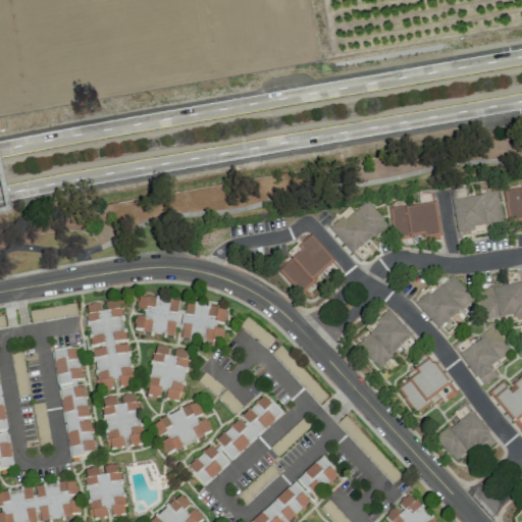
[(521,222),(521,188),(503,192),(508,225),(521,222)]
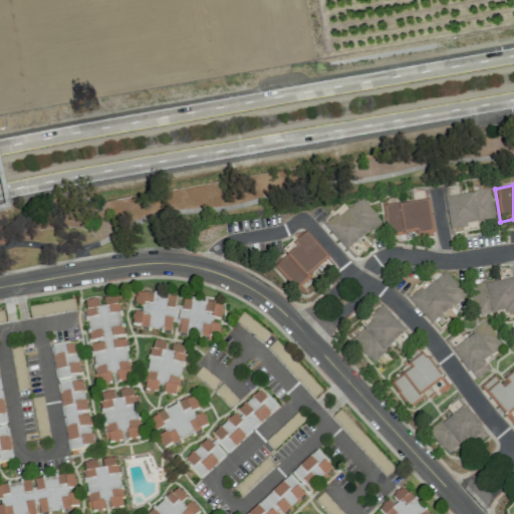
[(445,197),(450,231),(467,228),(466,223),(494,219),(490,190),(445,197)]
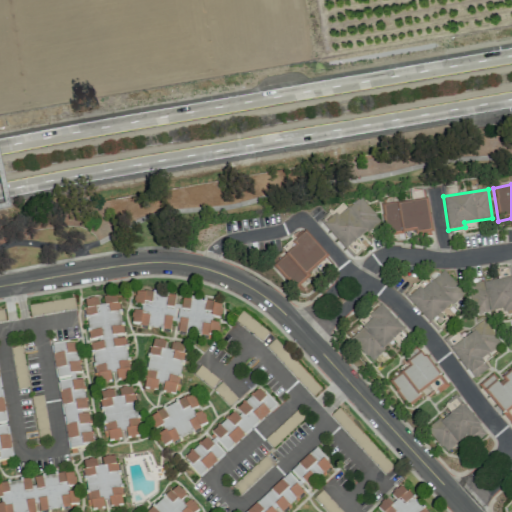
[(324,226),(352,258),(363,248),(357,241),(380,220),(358,195),(324,226)]
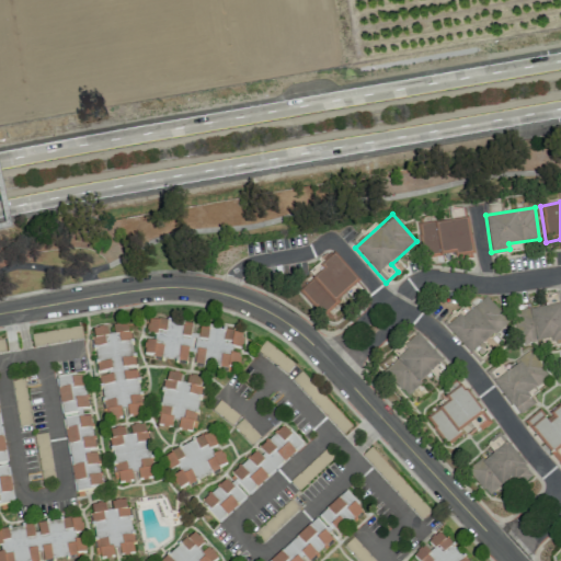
[(472,251),(467,217),(420,225),(425,259),(472,251)]
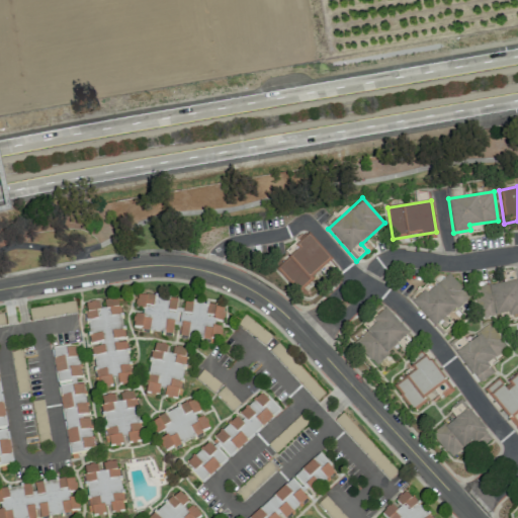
[(332,262),(307,232),(285,250),(290,256),(275,269),(296,293),(332,262)]
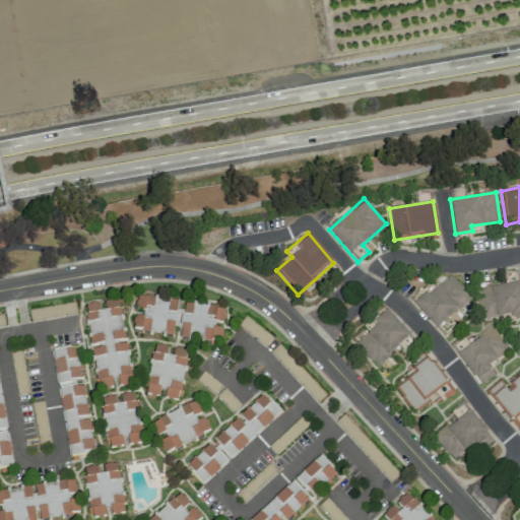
[(436,287),(433,283),(412,303),(443,337),(455,326),(448,319),(471,298),(450,274),(436,287)]
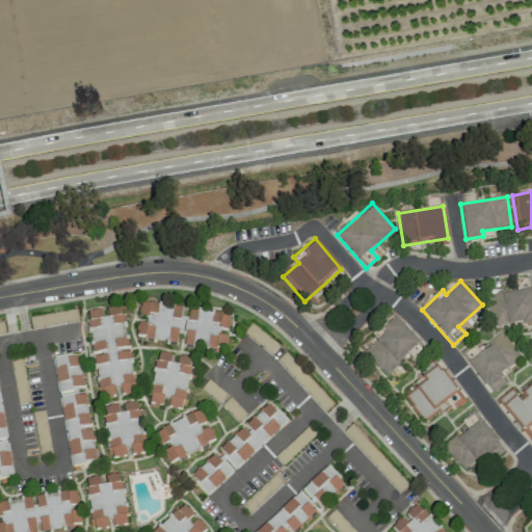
[(531,325),(531,287),(485,296),(490,319),(499,318),(500,325),(522,320),(524,327),(531,325)]
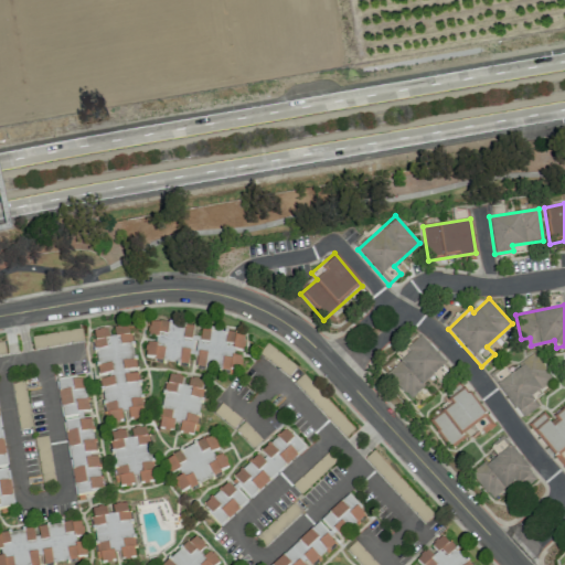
[(245,337),(201,329),(200,338),(191,337),(193,328),(149,320),(146,340),(147,340),(144,359),(188,366),(189,356),(196,358),(194,366),(237,374),(240,358),(233,356),(234,350),(242,352),(245,337)]
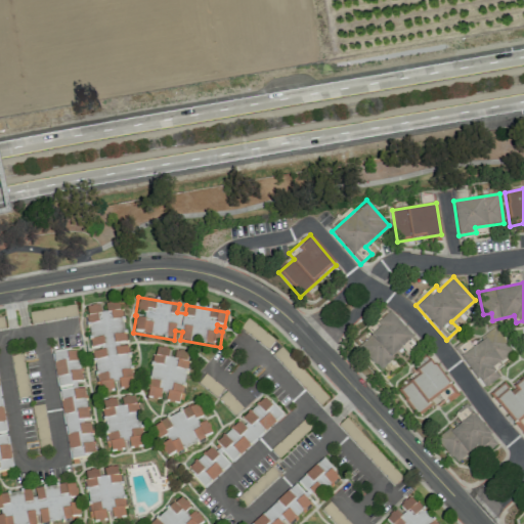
[(85,307),(97,393),(117,390),(133,387),(127,344),(126,344),(120,302),(101,304),(101,305),(85,307)]
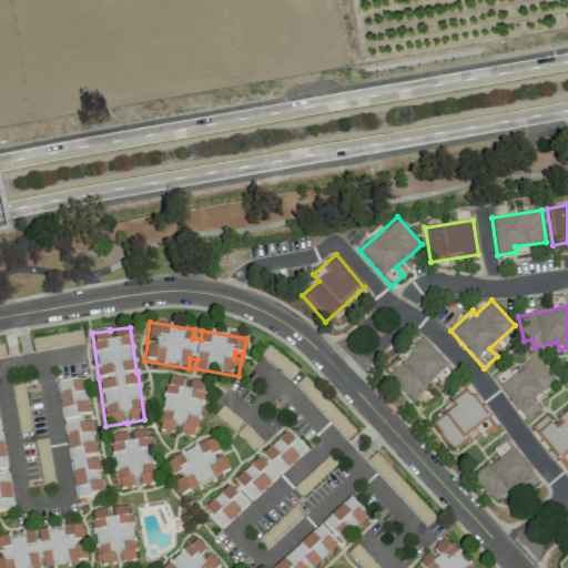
[(448,365),(422,338),(407,352),(411,355),(387,377),(411,402),(448,365)]
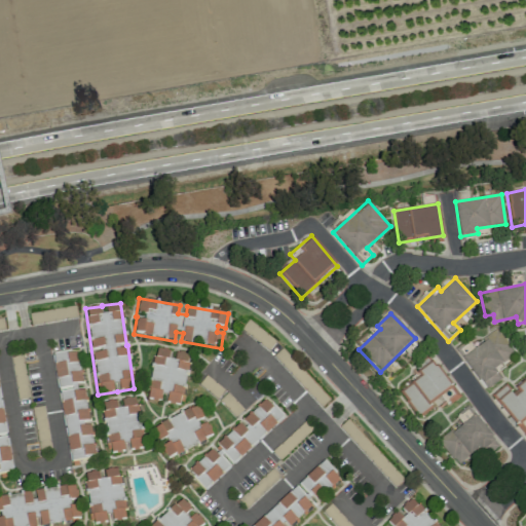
[(486,390),(501,379),(494,369),(516,353),(498,330),(461,357),(486,390)]
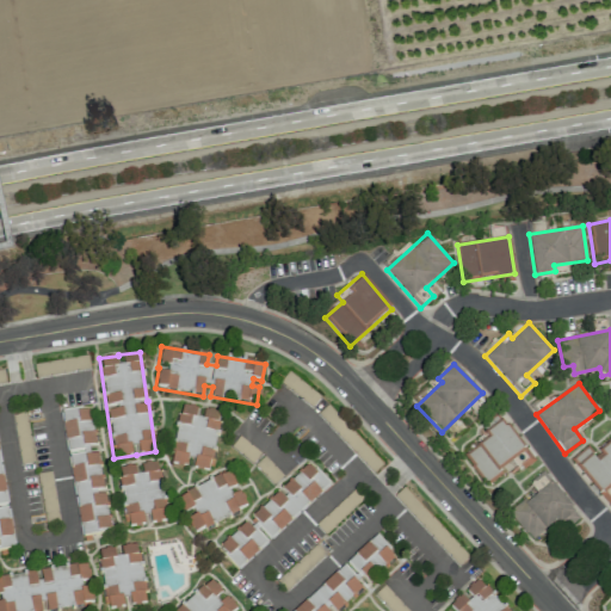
[(171,464),(190,467),(190,468),(211,470),(220,412),(201,409),(201,407),(179,405),(171,464)]
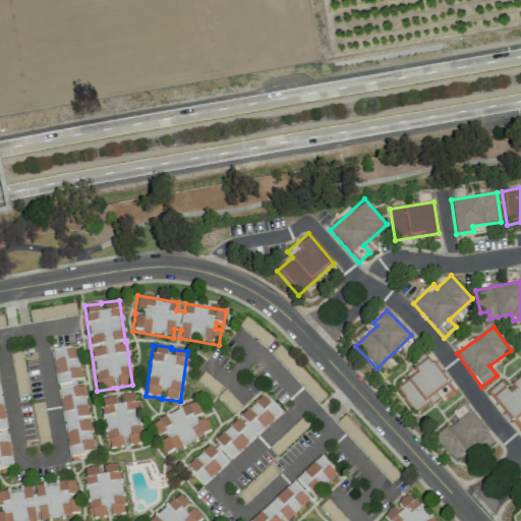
[(68,456),(94,453),(90,418),(89,419),(83,383),(81,383),(77,348),(52,351),(56,385),(70,383),(71,387),(59,389),(68,456)]
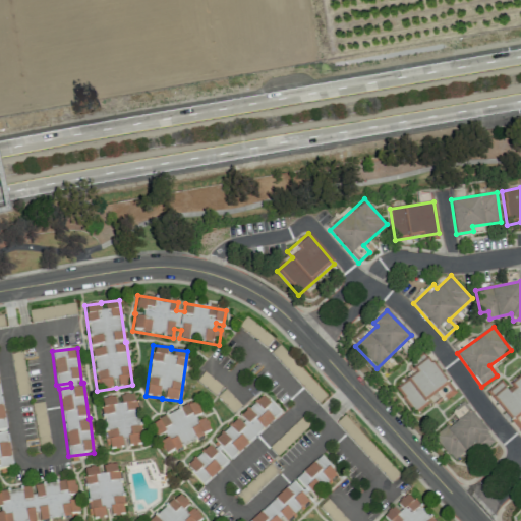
[(453,392),(424,351),(409,362),(417,373),(395,390),(415,418),(453,392)]
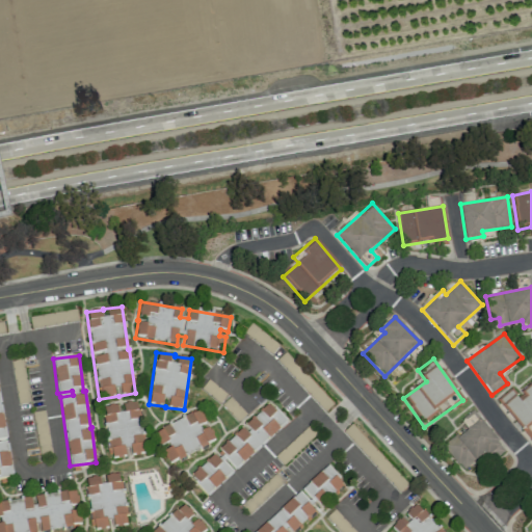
[(499,398),(528,442),(531,439),(531,383),(515,395),(511,390),(499,398)]
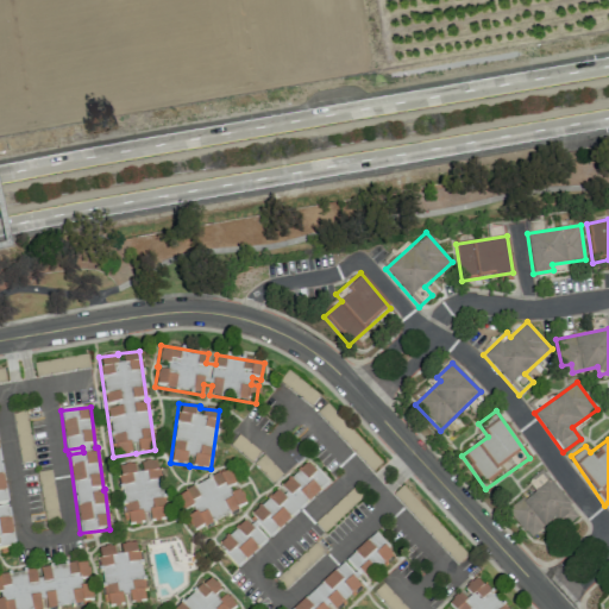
[(168,519),(157,459),(137,463),(117,466),(127,526),(148,522),(168,519)]
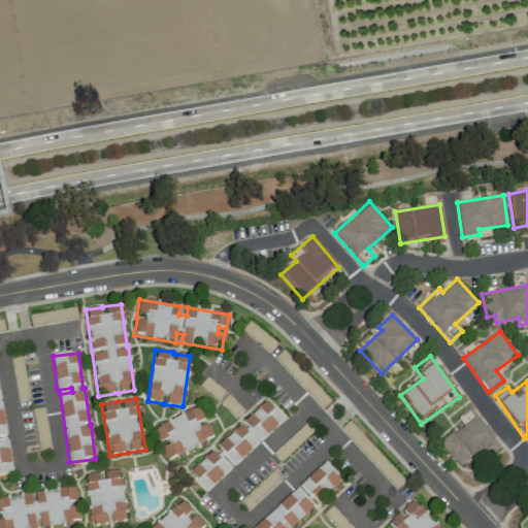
[(206,493),(233,467),(233,468),(285,419),(266,400),(189,474),(206,493)]
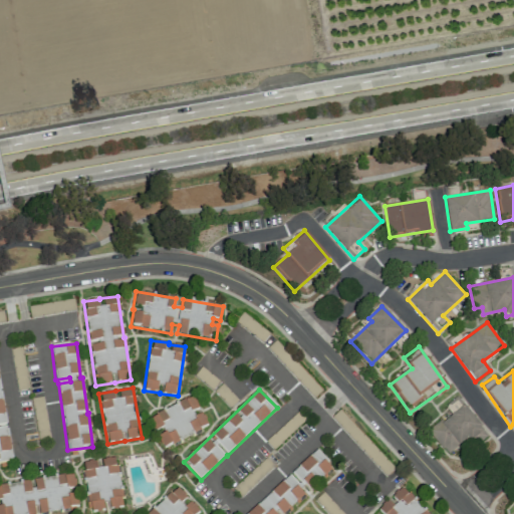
[(149,420),(154,433),(158,437),(163,449),(182,442),(188,437),(195,434),(206,426),(207,425),(203,414),(199,408),(197,402),(193,397),(175,404),(171,408),(162,410),(152,419),(149,420)]
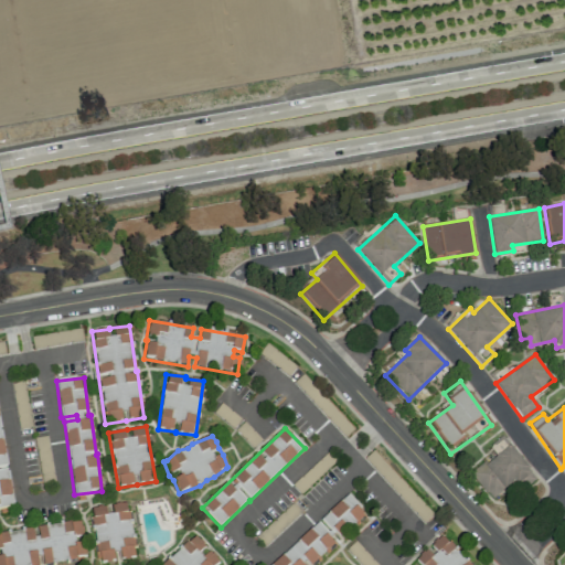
[(490,500),(514,482),(521,491),(536,480),(510,444),(470,473),(490,500)]
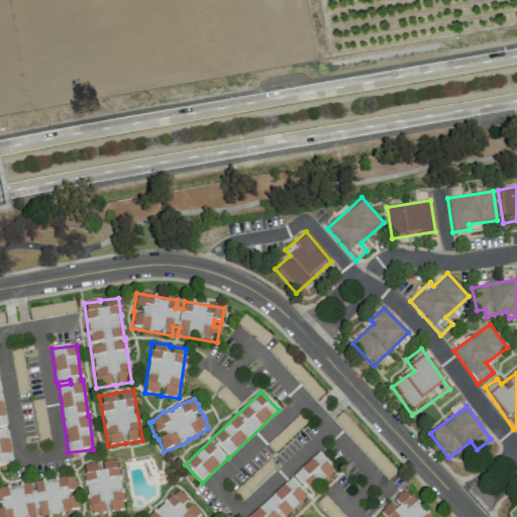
[(0,464),(11,463),(7,430),(0,431),(0,464)]
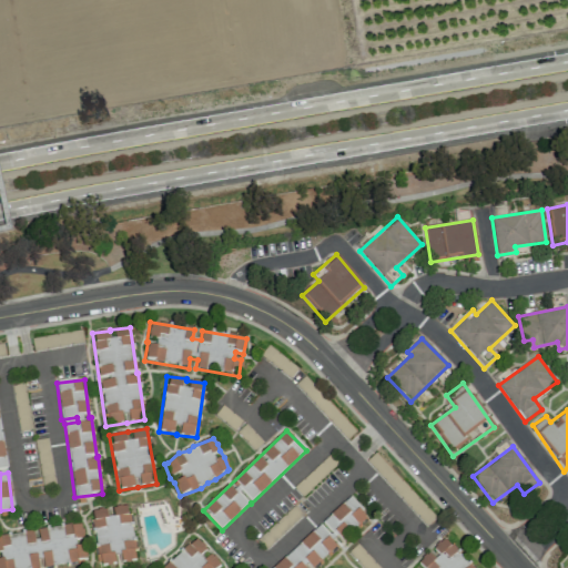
[(321,523),(322,525),(271,567),(313,567),(340,546),(337,544),(368,518),(350,497),(321,523)]
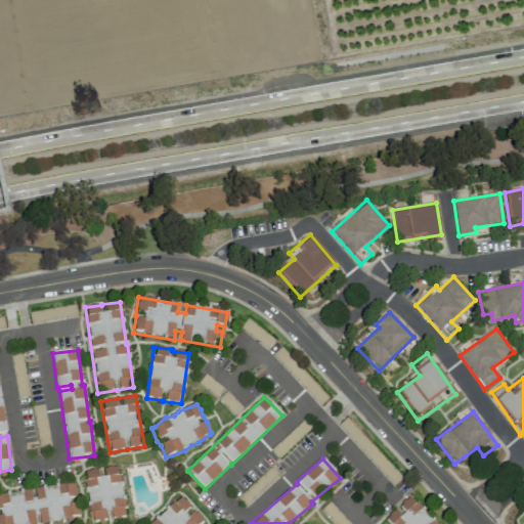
[(125,517),(118,466),(100,469),(84,472),(91,523),(110,520),(125,517)]
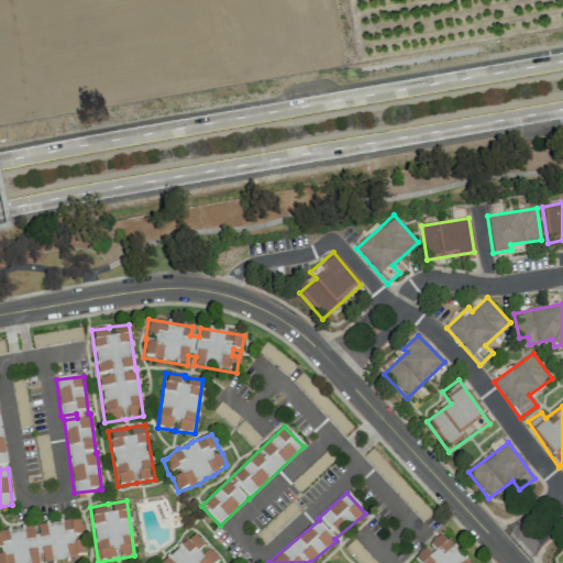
[(0,562),(39,562),(86,558),(84,538),(83,538),(80,519),(34,525),(35,528),(0,531),(0,562)]
